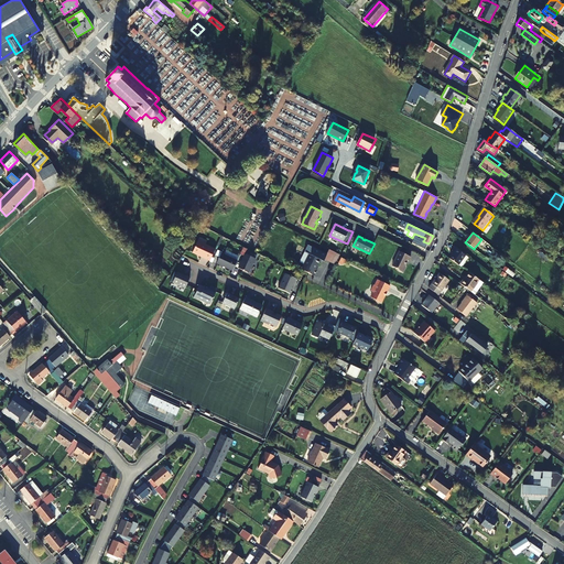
[(210,259),(216,248),(198,239),(193,251),(210,259)]
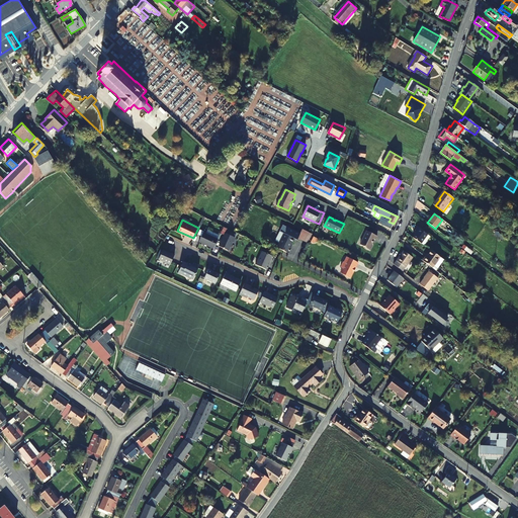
[(285,233),(277,247),(288,253),(291,247),(290,246),(291,243),(292,244),(295,238),(290,236),(293,230),(282,224),(279,230),(285,233)]
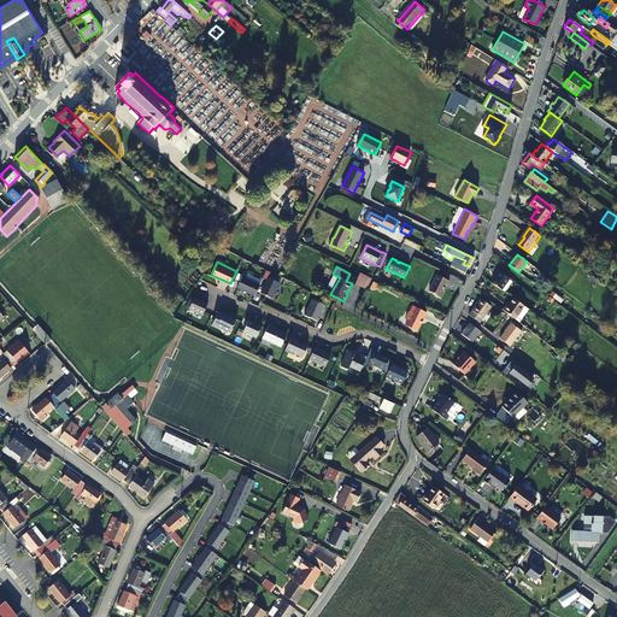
[(350,274),(346,281),(352,283),(358,287),(364,275),(353,269),(350,274)]
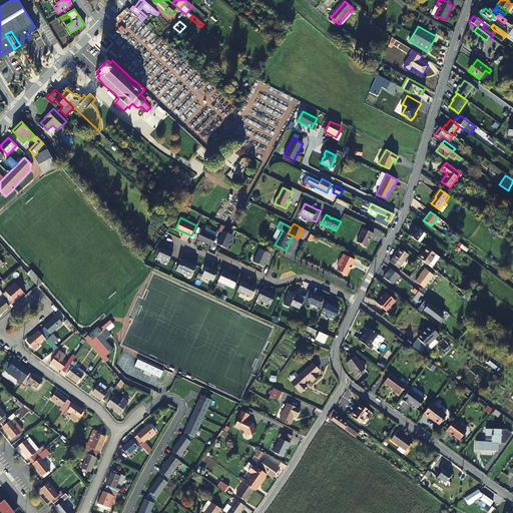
[(423,231),(413,224),(411,227),(413,229),(409,235),(420,243),(423,238),(420,236),(423,231)]
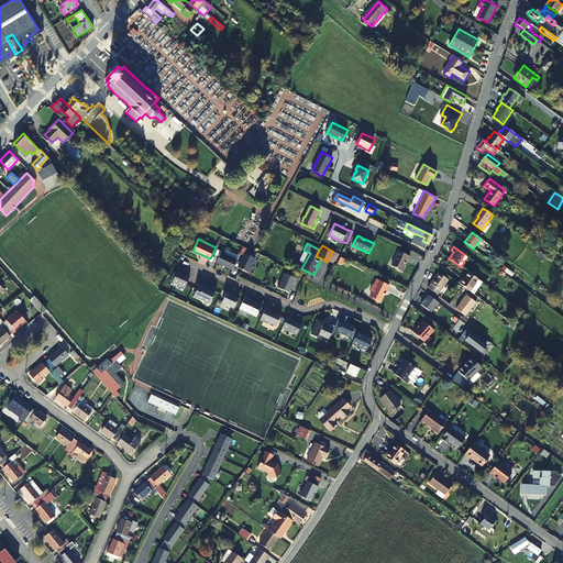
[(547,260),(549,255),(540,250),(537,254),(547,260)]
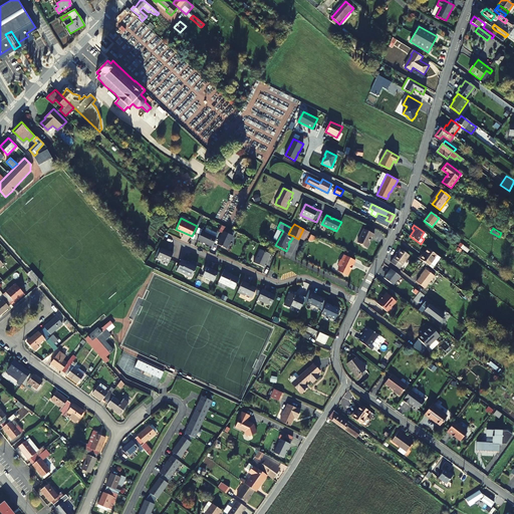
[(212,246),(217,236),(202,229),(198,239),(212,246)]
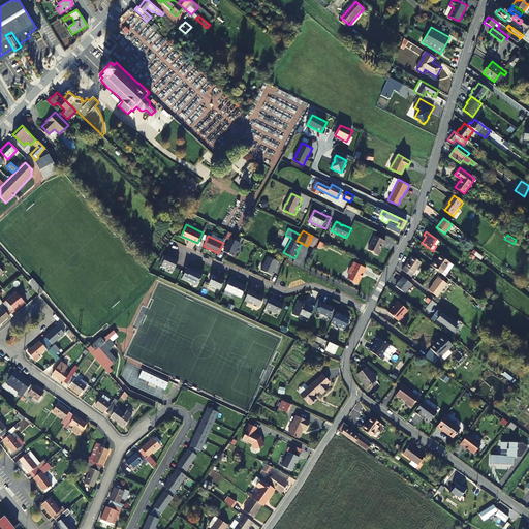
[(312,236),(307,246),(314,249),(318,239),(312,236)]
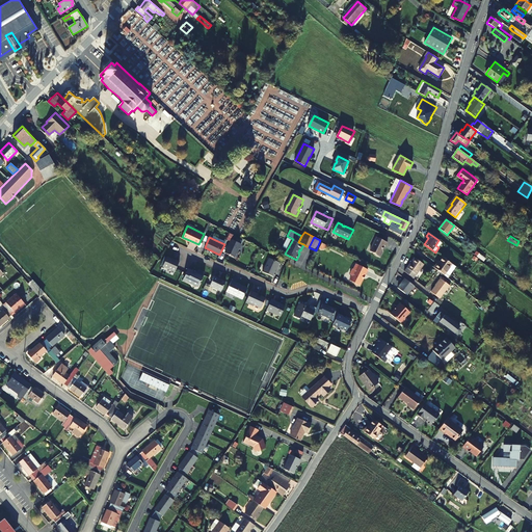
[(389,242),(378,237),(374,244),(375,244),(374,245),(373,245),(371,251),(376,254),(376,255),(380,257),(381,257),(383,251),(382,250),(384,246),(386,246),(389,242)]
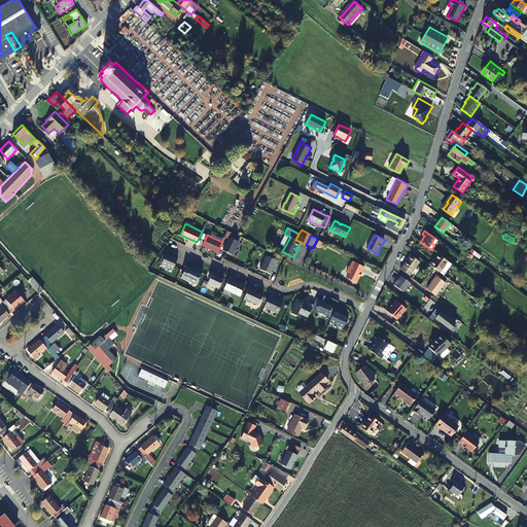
[(238,241),(229,237),(222,250),(232,254),(235,246),(236,246),(238,241)]
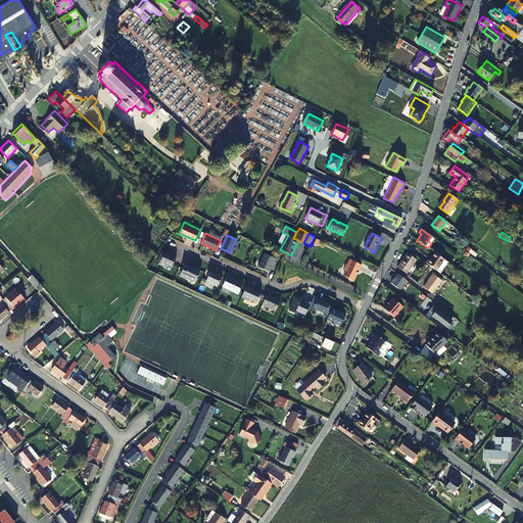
[(160,262),(172,267),(177,256),(173,254),(172,255),(164,251),(160,262)]
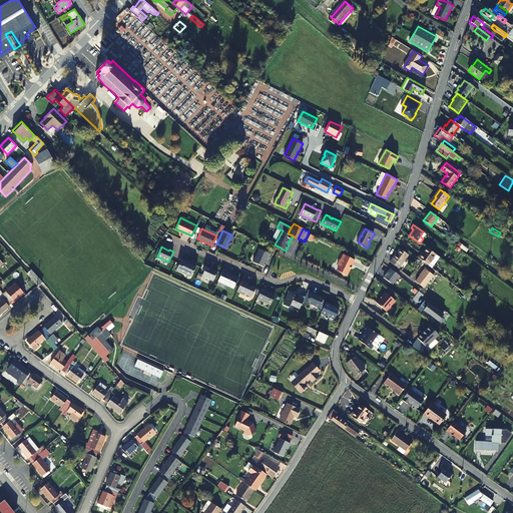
[(265,262),(269,253),(260,248),(252,262),(264,267),(266,263),(265,262)]
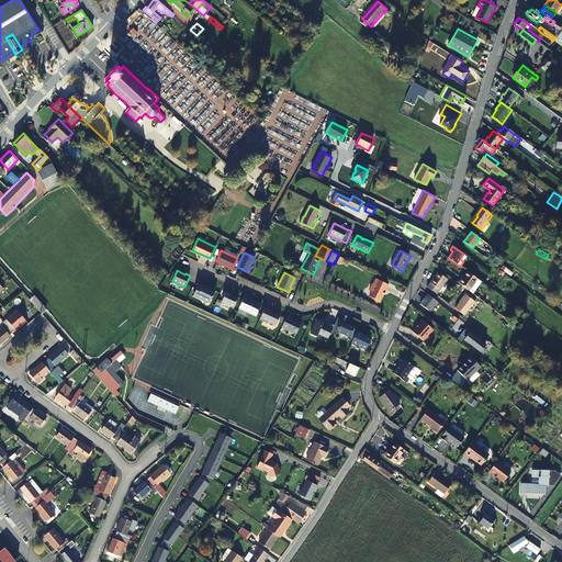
[(478,279),(468,272),(463,279),(462,278),(459,283),(470,291),(478,279)]
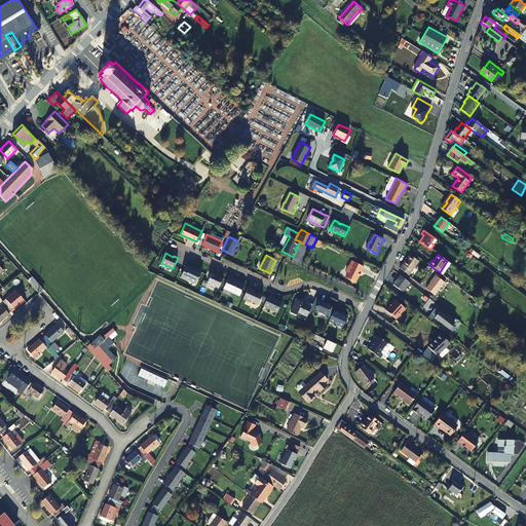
[(420,264),(411,257),(401,269),(410,276),(420,264)]
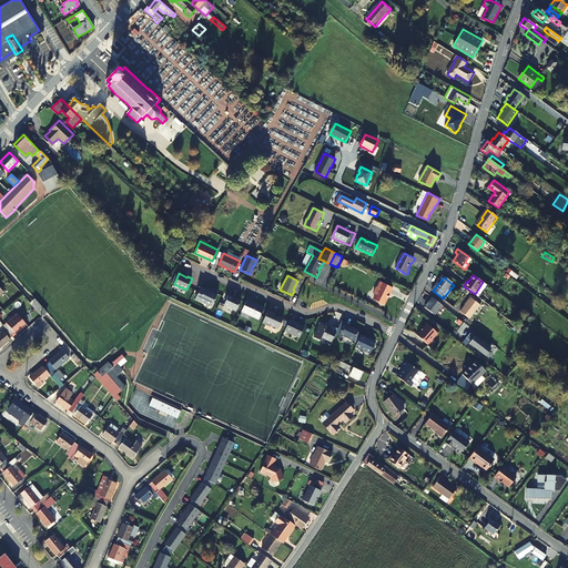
[(393,288),(381,282),(377,287),(376,287),(374,293),(376,294),(374,298),(374,301),(379,302),(379,304),(382,305),(384,304),(385,305),(388,300),(387,297),(388,294),(389,295),(393,288)]
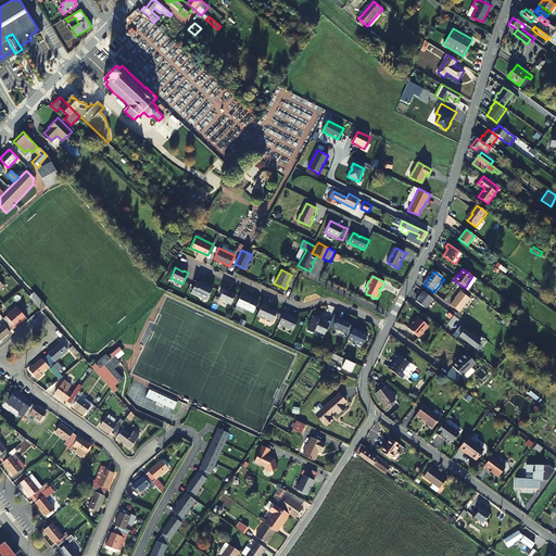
[(478,280),(472,276),(465,288),(464,289),(468,292),(478,280)]
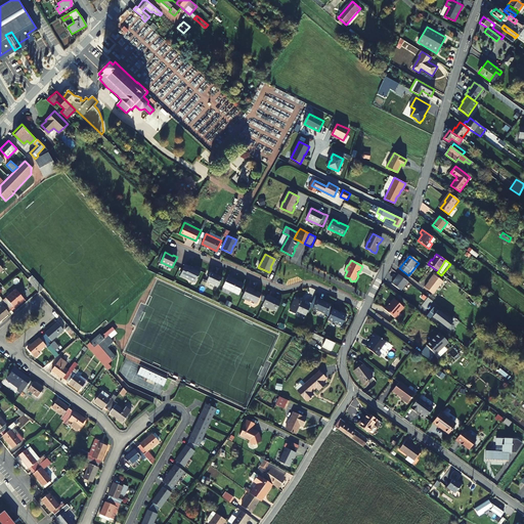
[(185,264),(180,275),(195,281),(202,268),(195,265),(194,268),(189,265),(189,266),(185,264)]
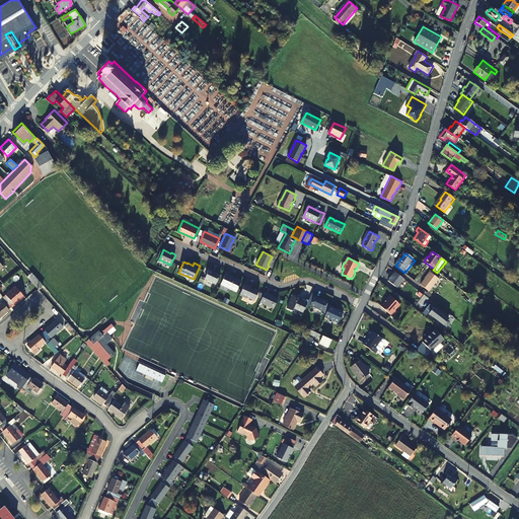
[(209,269),(205,279),(216,284),(220,274),(209,269)]
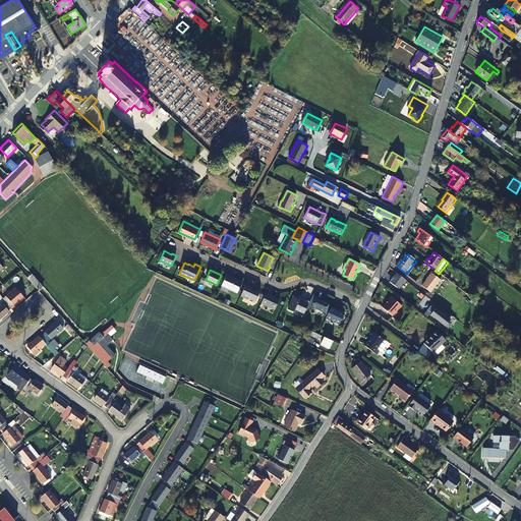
[(243,281),(227,274),(222,284),(238,292),(243,281)]
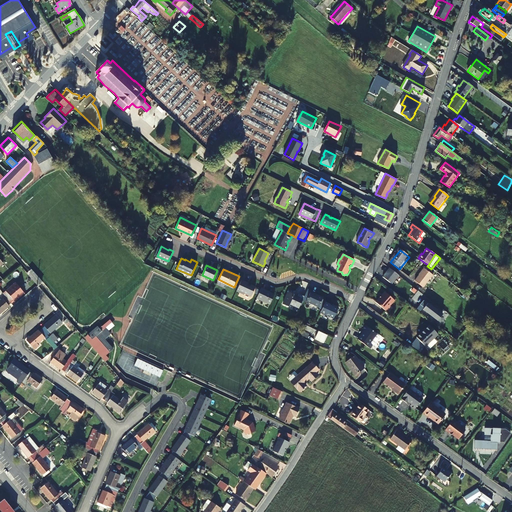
[(400,276),(391,269),(384,278),(393,285),(400,276)]
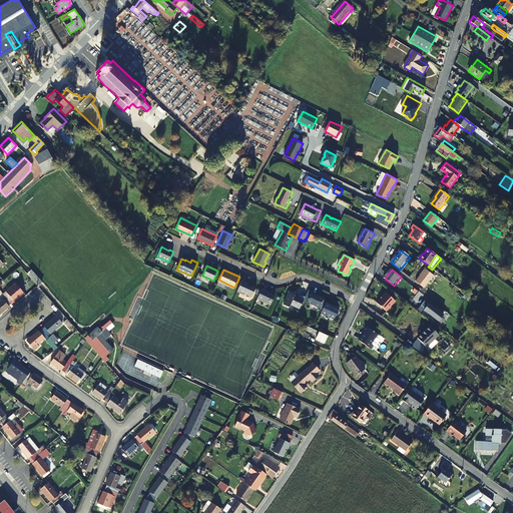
[(433,276),(425,270),(416,283),(424,289),(433,276)]
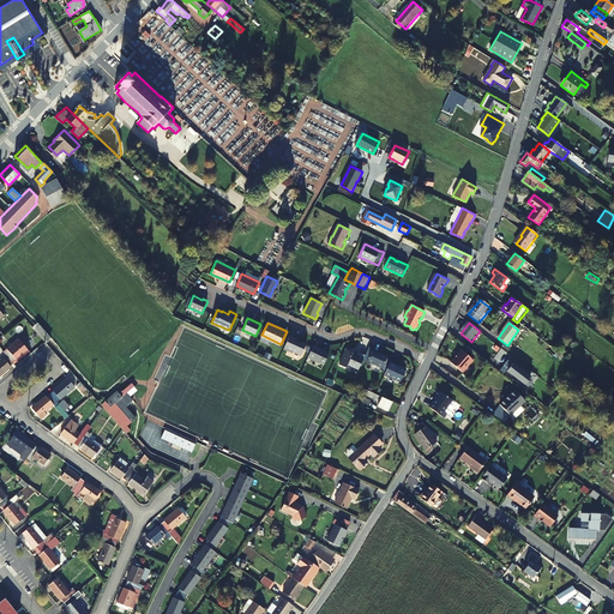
[(289,336),(283,349),(292,353),(293,351),(300,355),(302,354),(307,344),(301,342),(298,341),(298,339),(289,336)]
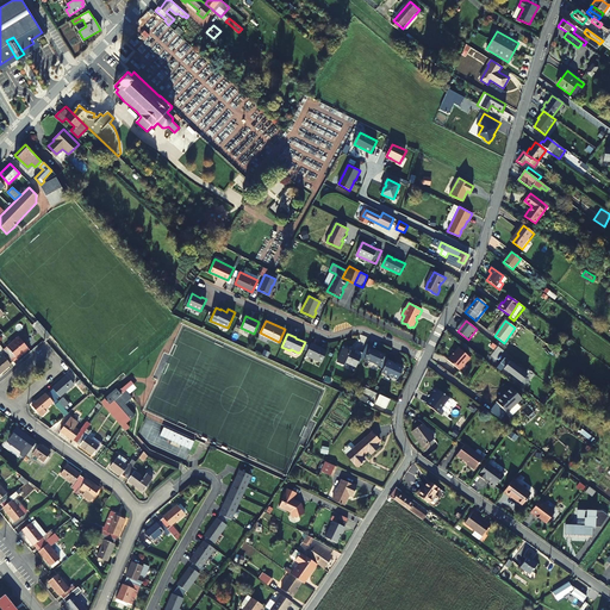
[(7,355),(13,361),(17,359),(18,360),(29,349),(19,337),(4,350),(7,355)]
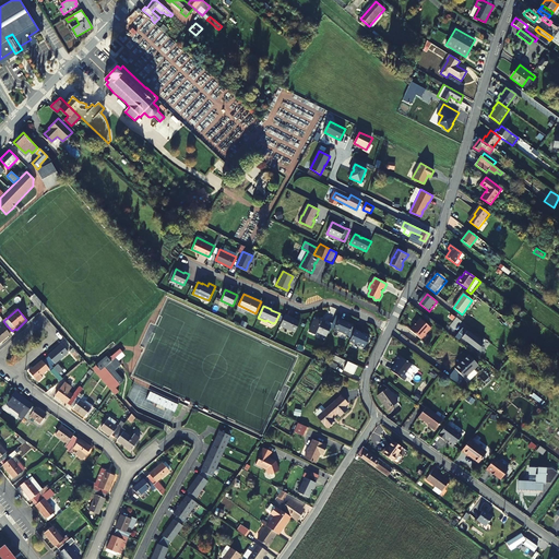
[(285,313),(280,325),(295,332),(299,321),(285,313)]
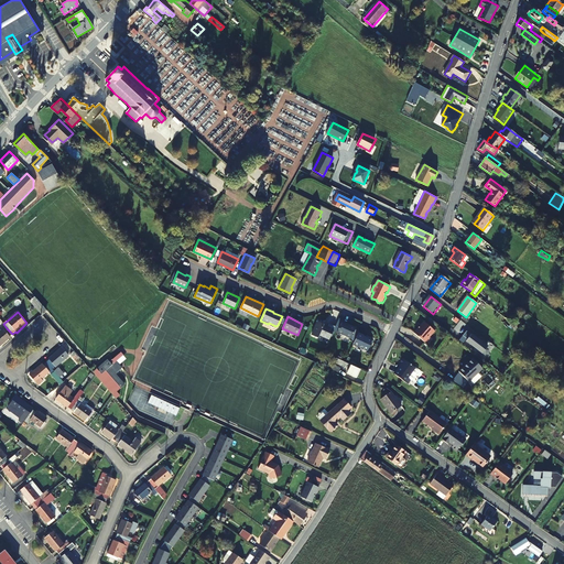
[(343,321),(337,333),(350,339),(356,328),(347,324),(347,323),(343,321)]
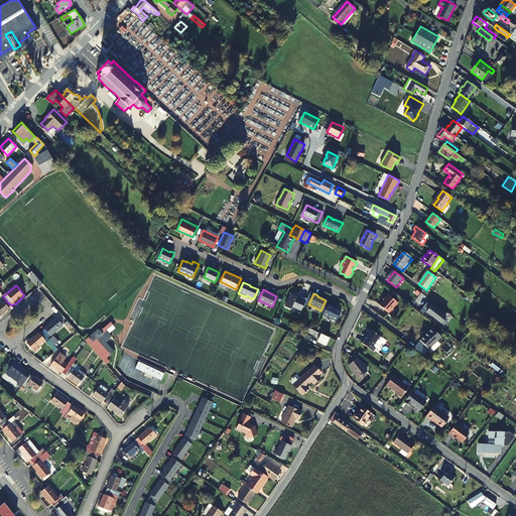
[(300,311),(306,299),(300,296),(299,299),(295,297),(296,297),(292,295),(289,296),(284,307),(290,309),(291,306),(300,311)]
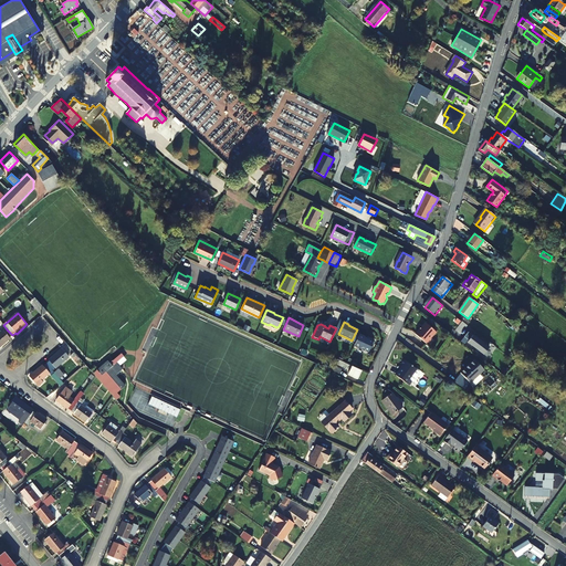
[(420,332),(416,336),(427,345),(436,333),(425,325),(421,329),(422,329),(420,332)]
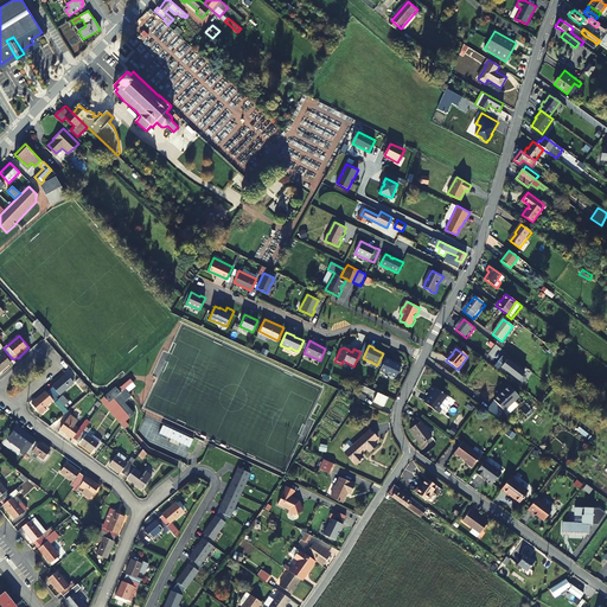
[(13,359),(7,353),(4,356),(0,357),(0,372),(11,364),(10,363),(13,359)]
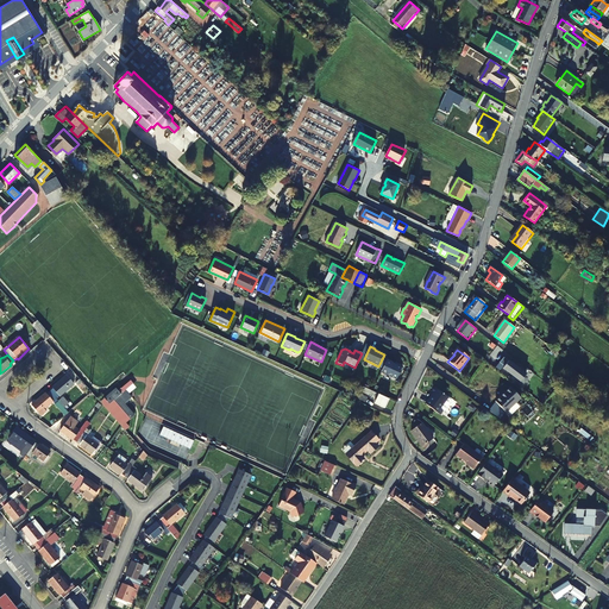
[(387,359),(381,372),(396,380),(402,368),(391,363),(393,363),(387,359)]
